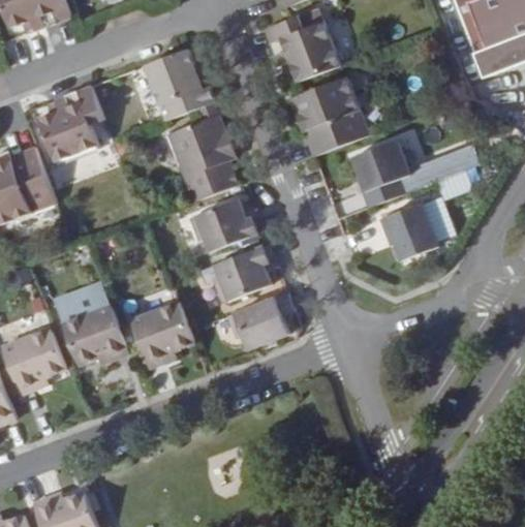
[(33,28),(71,14),(65,0),(0,0),(0,3),(8,26),(22,21),(29,18),(32,25),(33,28)]
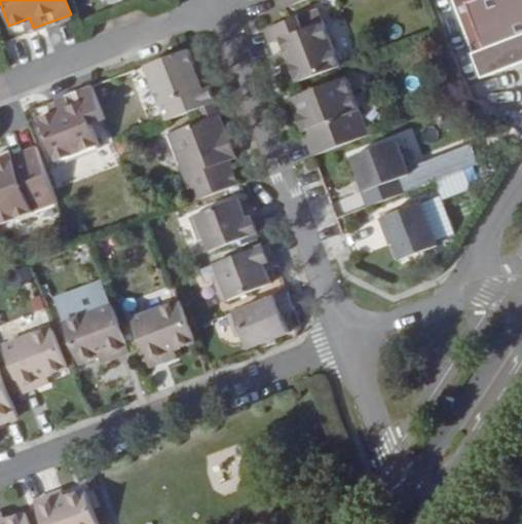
[(450,0),(478,76),(504,67),(493,42),(519,33),(521,41),(521,0),(450,0)]
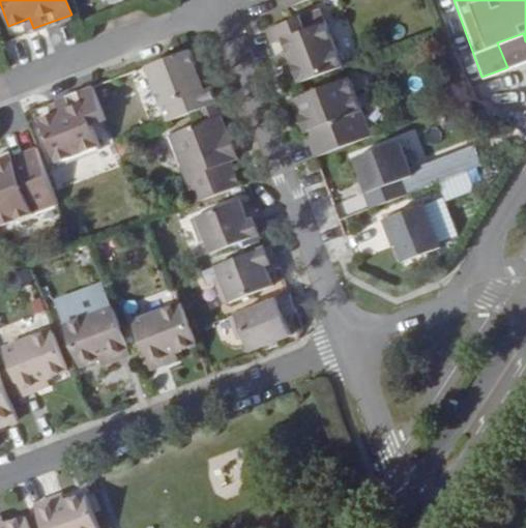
[(298,12),(262,25),(276,62),(281,60),(289,58),(292,65),(296,79),(340,62),(323,17),(302,26),(298,12)]
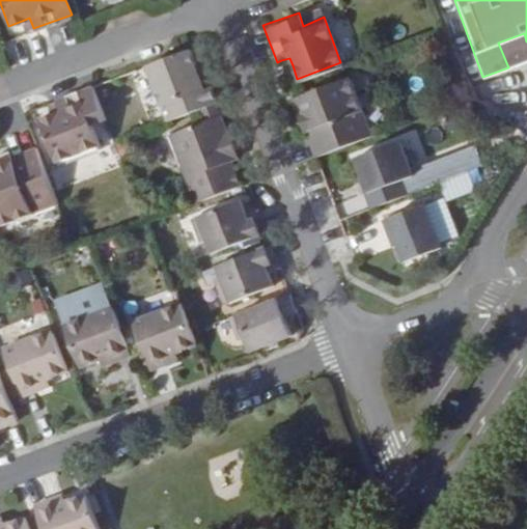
[(24,28),(32,25),(29,18),(22,21),(24,28)]
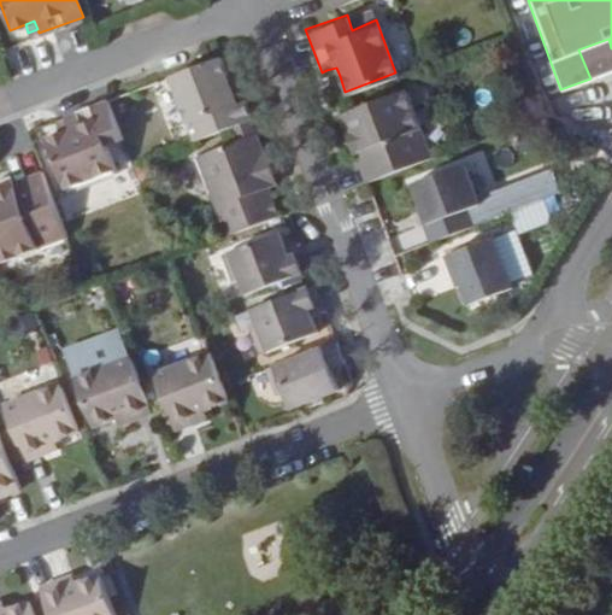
[(578,50),(590,78),(611,70),(611,48),(608,39),(578,50)]
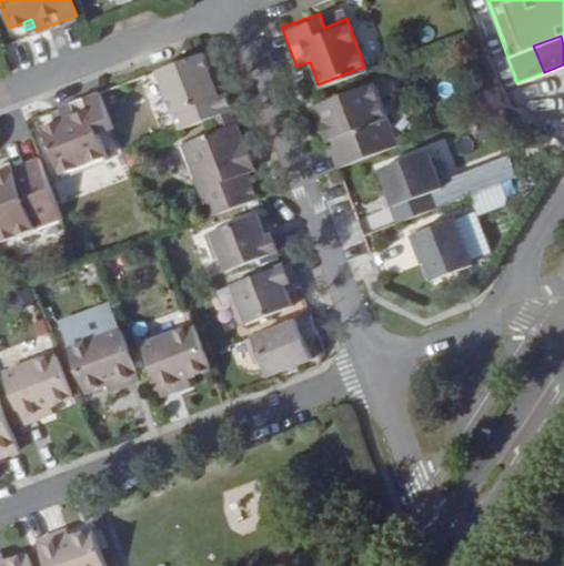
[(178,129),(230,109),(219,81),(213,83),(208,68),(201,52),(155,69),(178,129)]
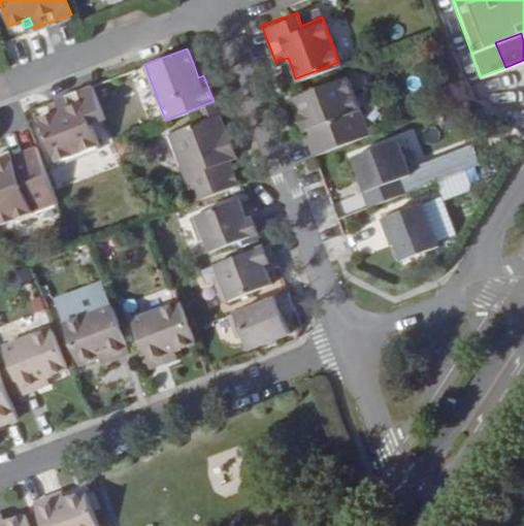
[(288,58),(280,60),(284,68),(291,65),(288,58)]
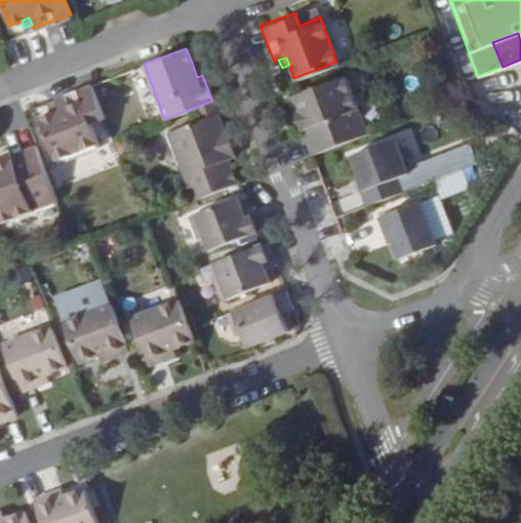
[(197,77),(202,75),(197,61),(192,63),(197,77)]
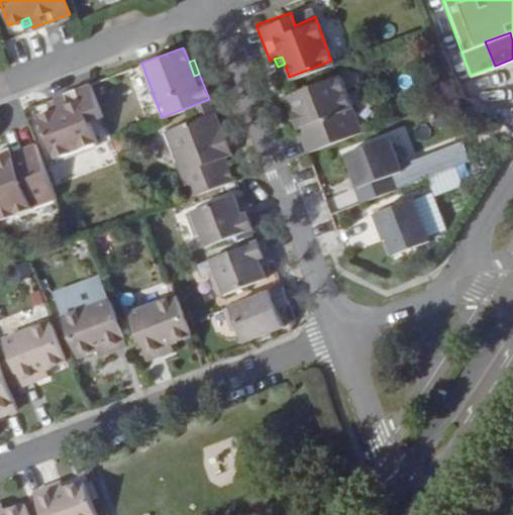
[(338,71),(282,93),(290,112),(297,108),(302,123),(295,126),(304,151),(362,130),(338,71)]
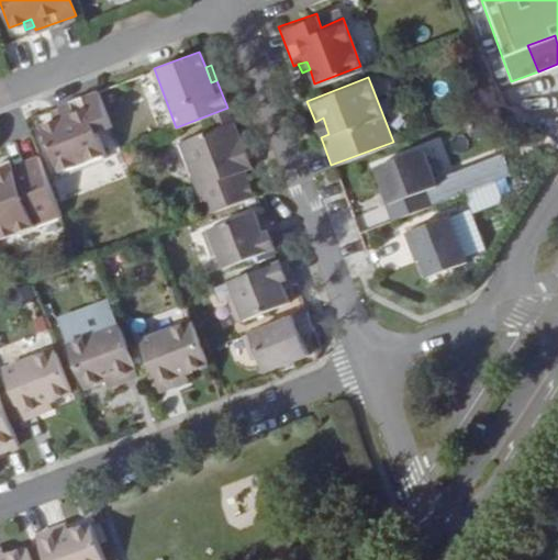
[(111,125),(98,88),(58,103),(59,108),(62,115),(53,119),(40,123),(57,170),(103,153),(96,131),(111,125)]
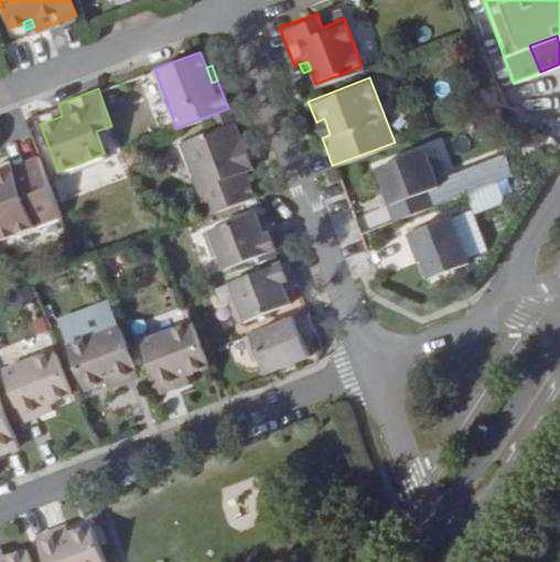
[(62,116),(60,108),(51,110),(53,119),(62,116)]
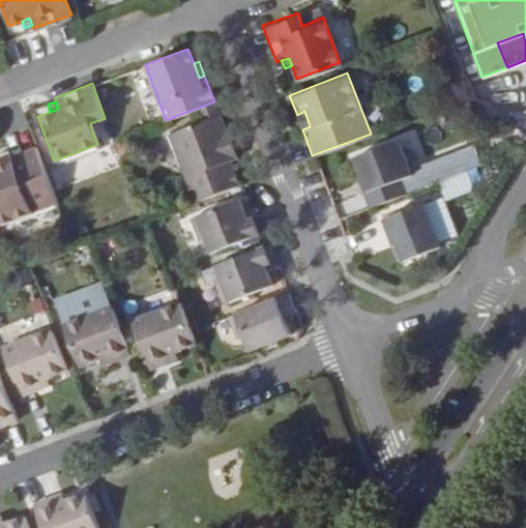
[(304,111),(297,115),(302,129),(310,126),(304,111)]
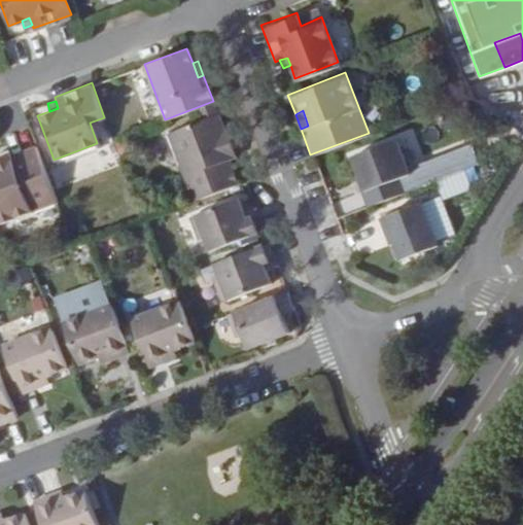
[(192,200),(236,183),(228,159),(223,151),(231,148),(217,113),(166,134),(192,200)]
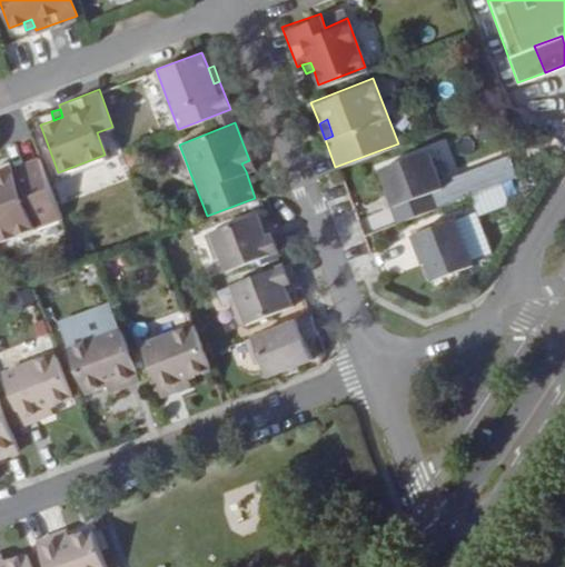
[(325,139),(319,123),(314,125),(319,140),(325,139)]
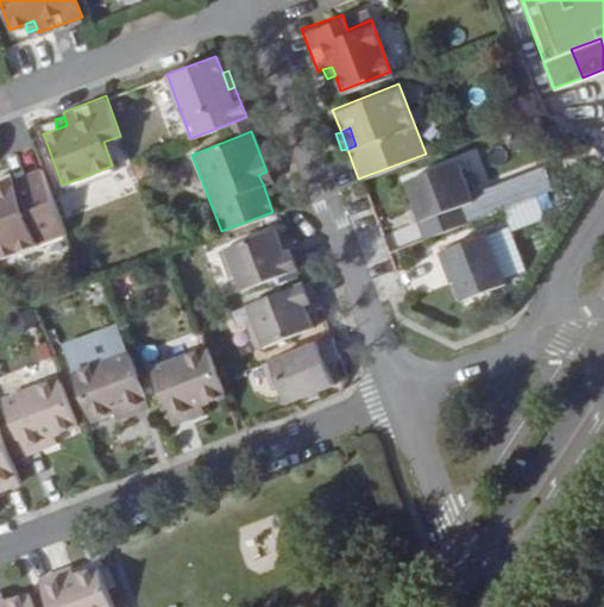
[(416,219),(423,238),(464,223),(459,210),(473,204),(457,161),(406,180),(420,218),(416,219)]
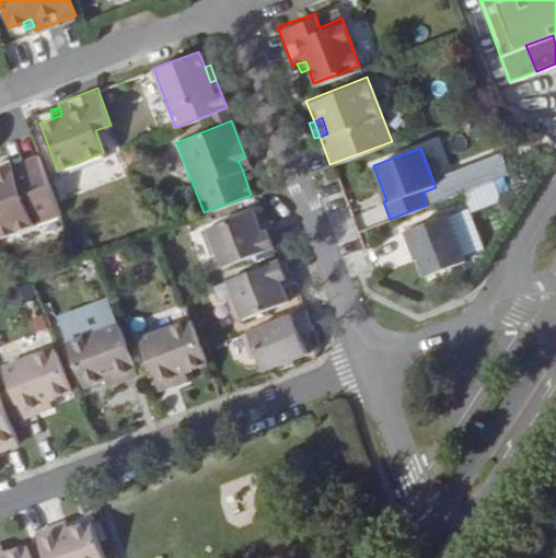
[(60,213),(37,154),(9,164),(11,171),(0,175),(0,235),(60,213)]
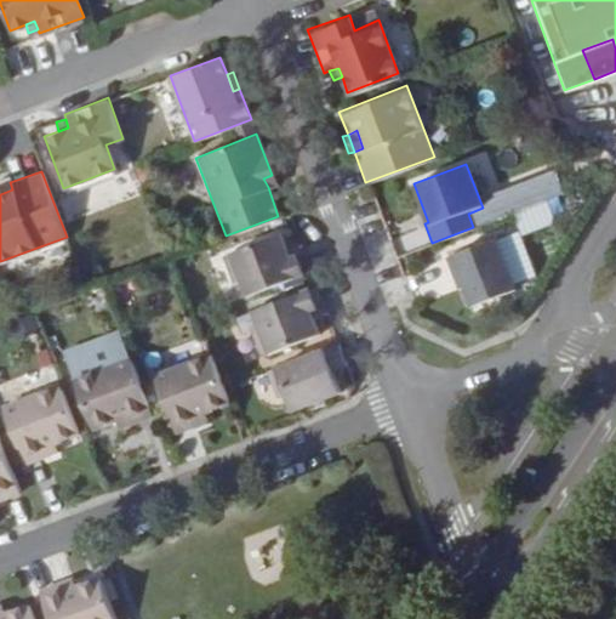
[(268,187),(275,185),(272,175),(263,179),(268,187)]
